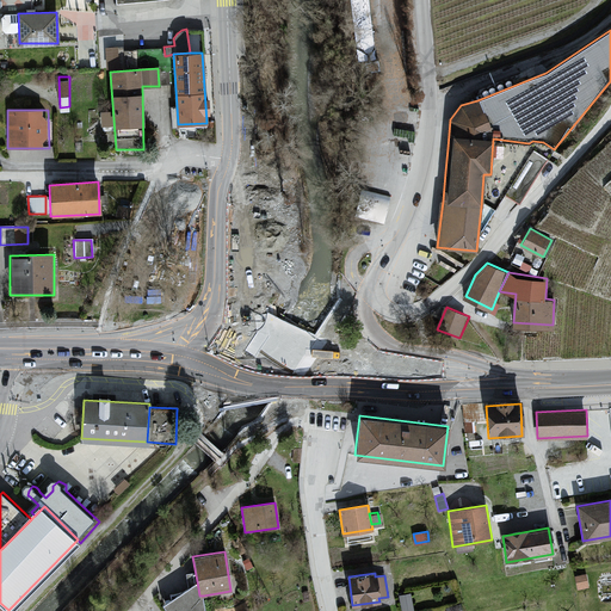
[(586,574),(575,576),(578,590),(588,587),(586,574)]
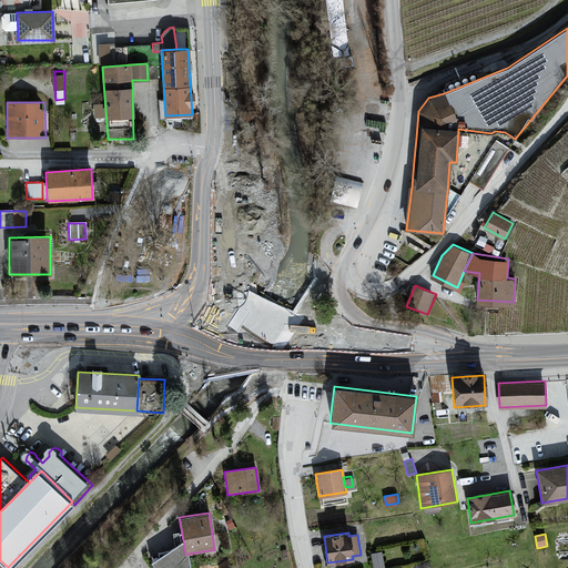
[(183,540),(151,561),(154,567),(190,567),(189,554),(185,554),(183,540)]
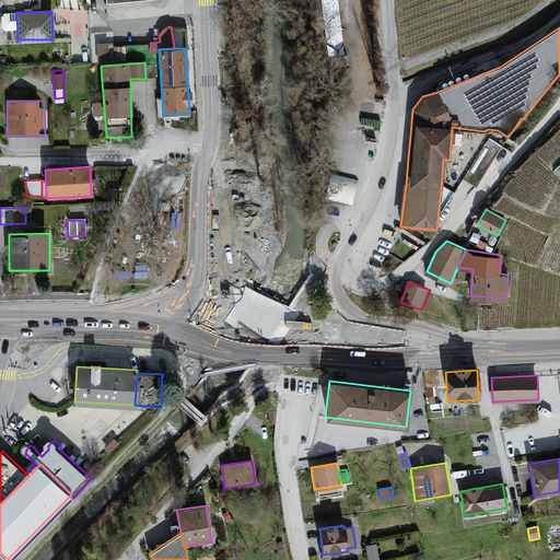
[(365,545),(368,559),(378,559),(375,543),(365,545)]
